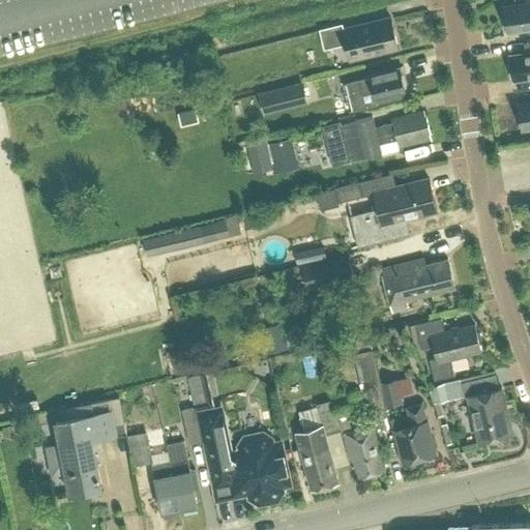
[(529,1),(503,6),(506,31),(527,28),(528,30),(529,29),(529,1)]
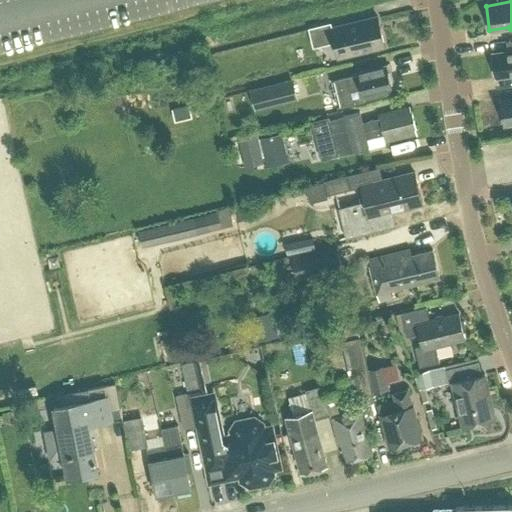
[(384,45),(377,16),(330,28),(328,23),(309,28),(314,46),(334,41),(338,56),(384,45)]
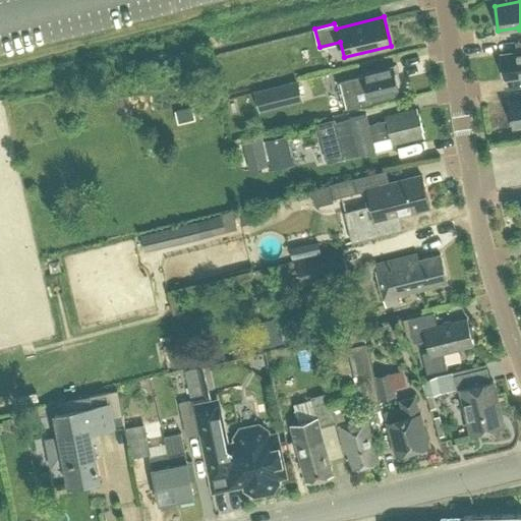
[(520,49),(518,50),(518,52),(502,54),(505,77),(520,74),(520,49)]
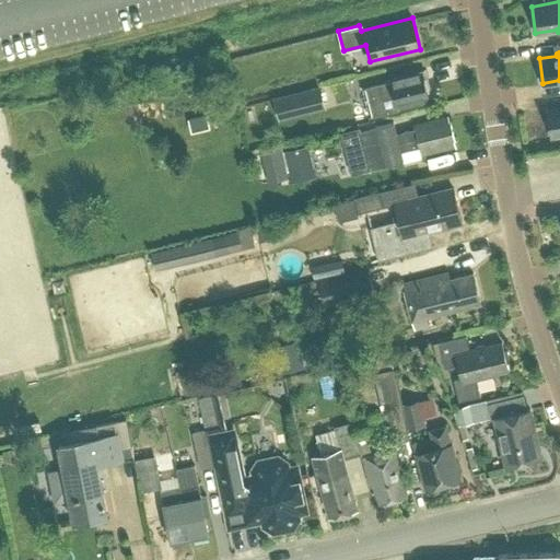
[(424,79),(423,71),(389,79),(391,81),(362,88),(369,117),(399,109),(398,106),(430,98),(429,95),(430,92),(428,79),(424,79)]
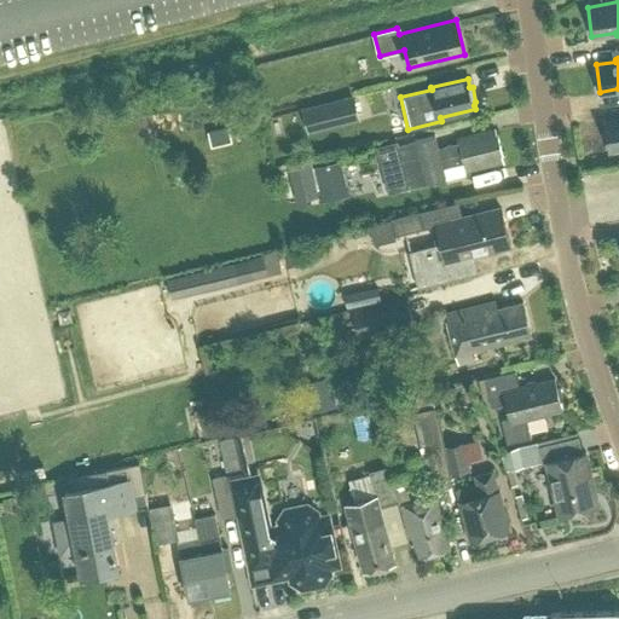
[(352,94),(301,106),(307,132),(358,119),(352,94)]
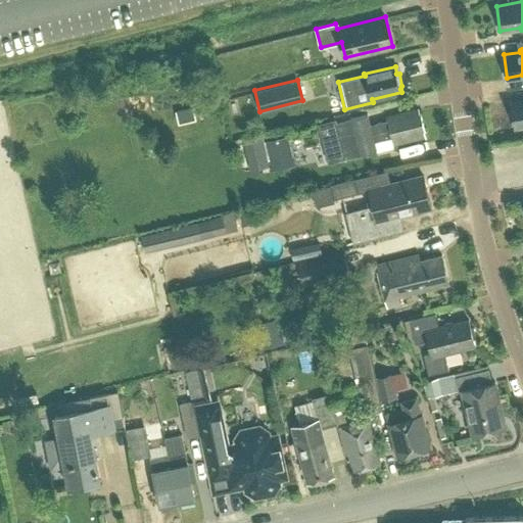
[(522,99),(510,102),(514,127),(522,125),(522,99)]
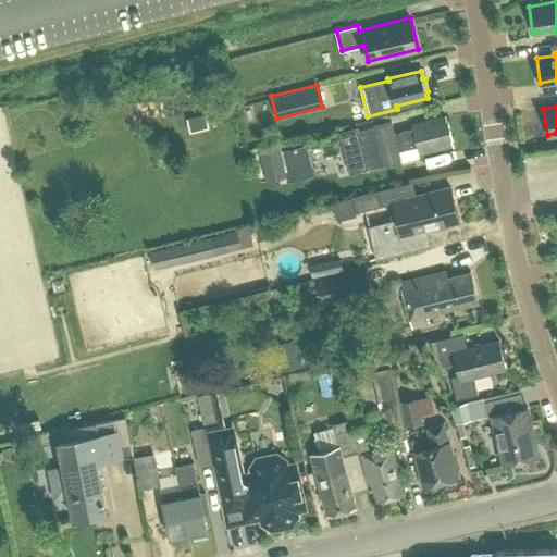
[(206,111),(186,116),(190,130),(210,124),(206,111)]
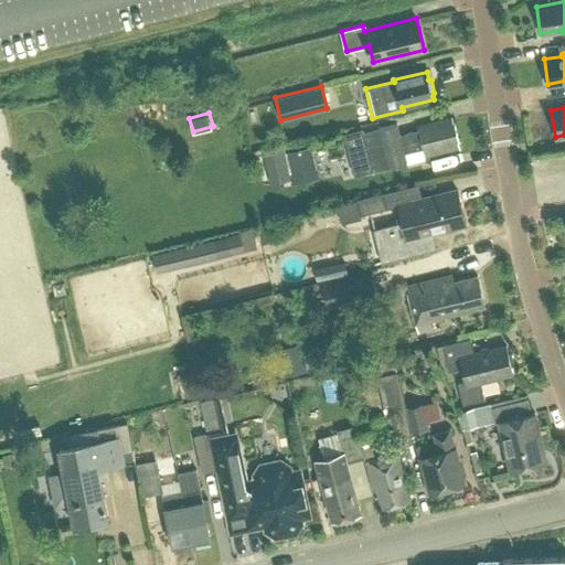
[(454,123),(451,117),(417,126),(418,129),(401,134),(397,123),(363,131),(363,128),(343,134),(354,176),(390,168),(390,167),(407,162),(407,163),(425,158),(425,157),(459,148),(457,140),(458,140),(454,123)]
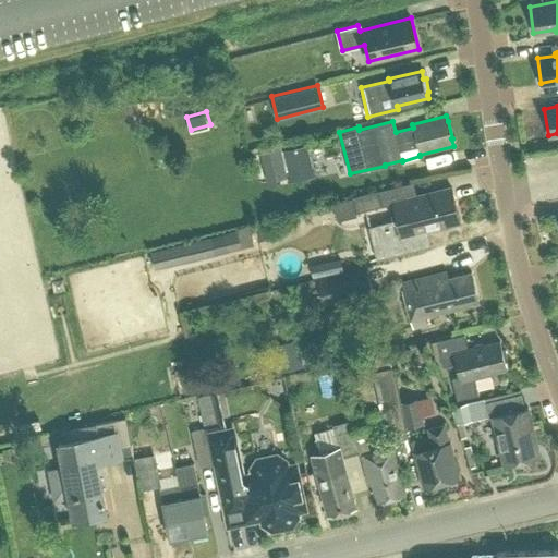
[(283,149),(291,181),(315,176),(307,144),(283,149)]
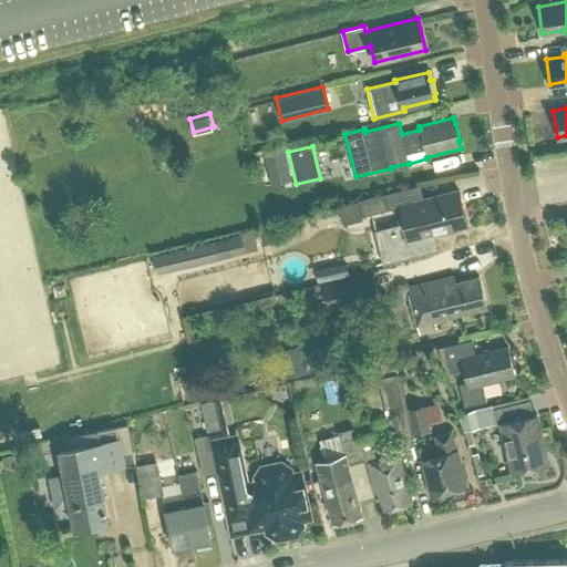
[(270,184),(290,179),(284,148),(264,154),(270,184)]
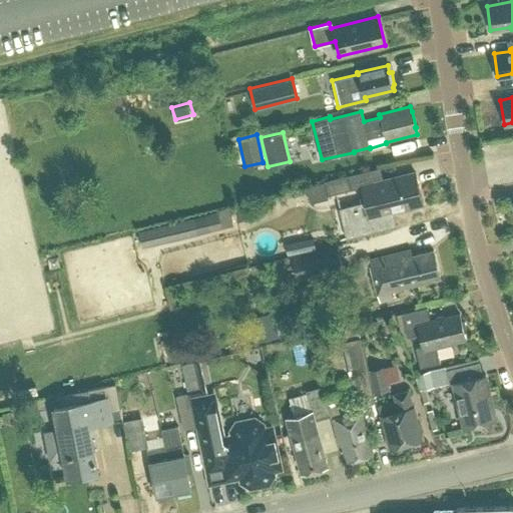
[(424,205),(415,170),(373,180),(373,182),(366,184),(370,200),(377,199),(381,215),(424,205)]
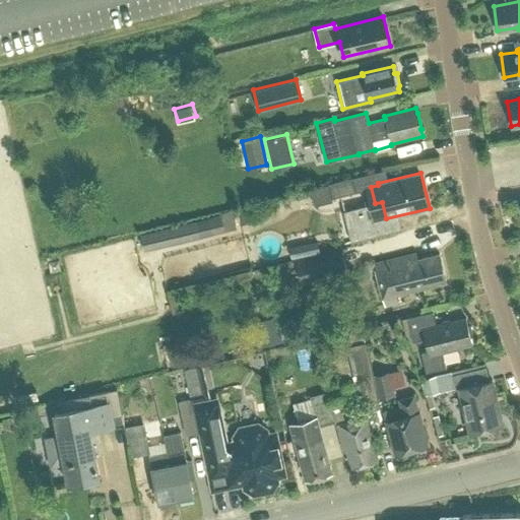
[(332,198),(355,192),(352,178),(328,184),(332,198)]
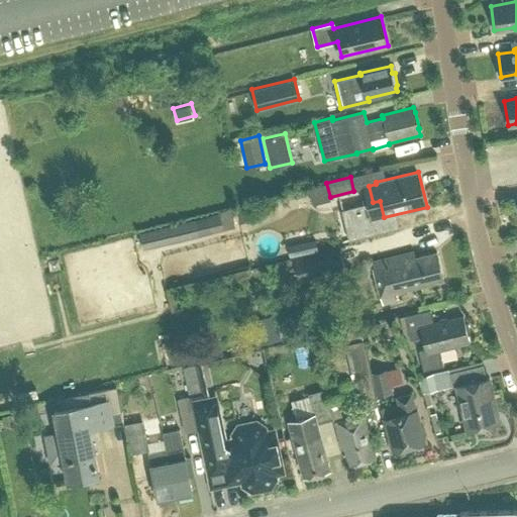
[(151,247),(211,232),(223,228),(220,213),(147,230),(151,247)]
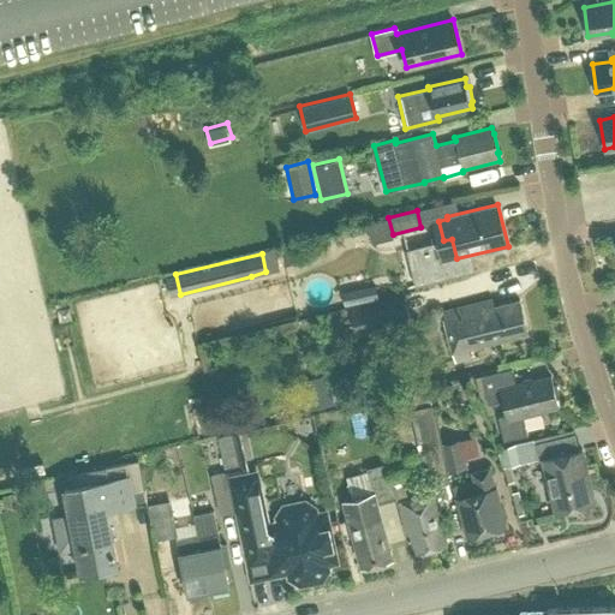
[(356,334),(411,321),(408,308),(404,294),(350,309),(356,334)]
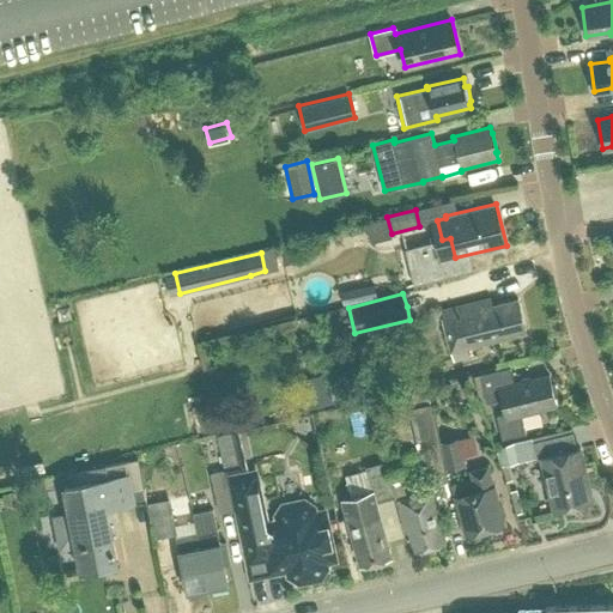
[(492,304),(490,298),(441,310),(451,350),(454,360),(469,357),(467,346),(526,332),(517,298),(492,304)]
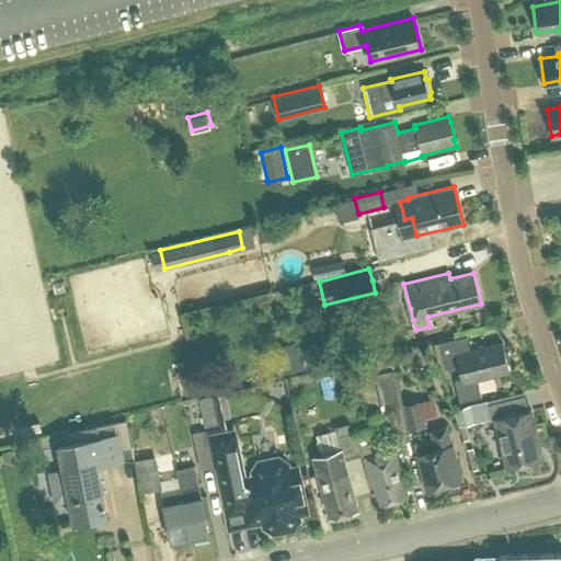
[(470,351),(467,335),(438,343),(445,369),(459,365),(461,378),(454,380),(459,401),(481,397),(477,379),(510,371),(503,343),(470,351)]
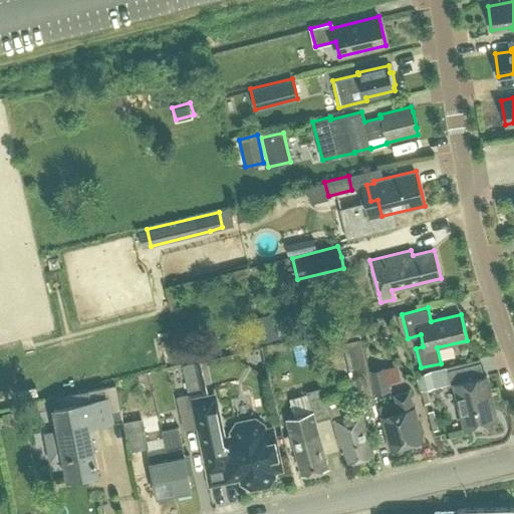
[(372,395),(360,336),(357,320),(326,327),(336,376),(349,372),(354,398),(372,395)]
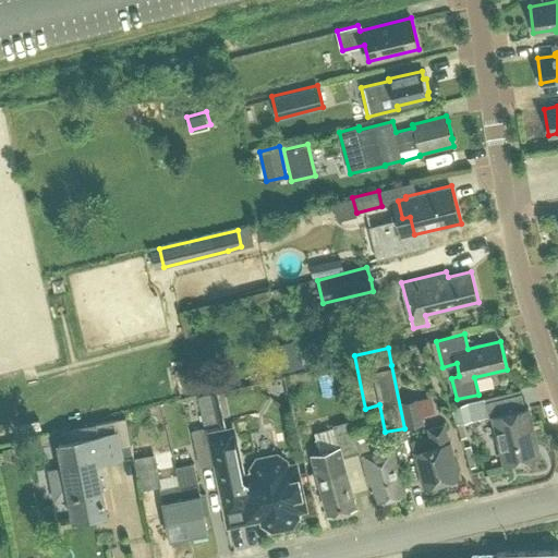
[(323,395),(339,391),(334,370),(317,374),(323,395)]
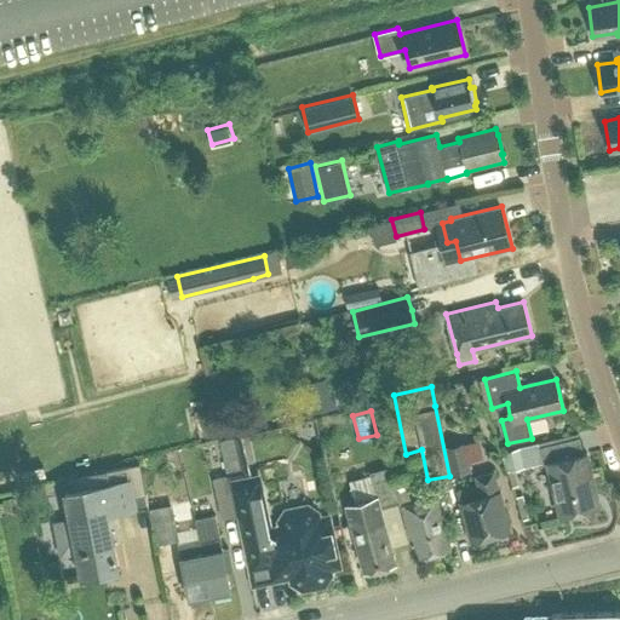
[(584,453),(579,437),(539,447),(543,464),(547,463),(561,515),(600,506),(586,452),(584,453)]
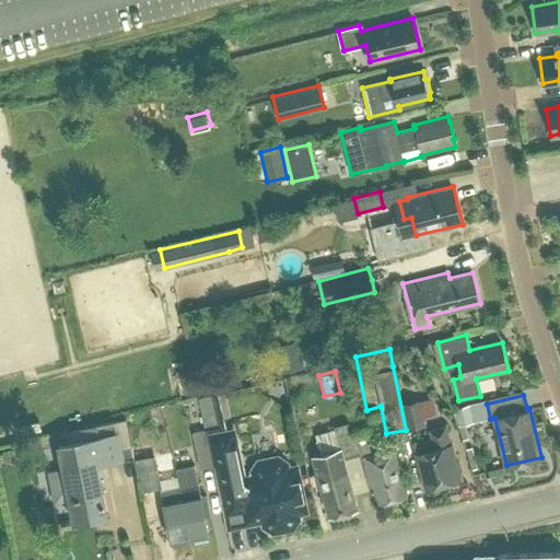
[(408,430),(427,426),(420,398),(403,403),(408,430)]
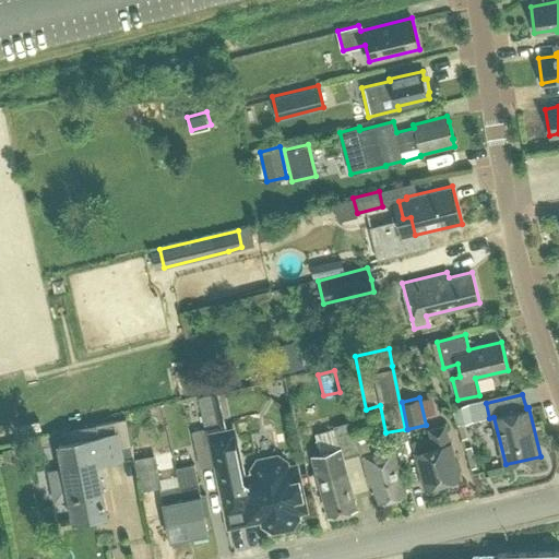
[(285,403),(263,406),(269,440),(290,436),(285,403)]
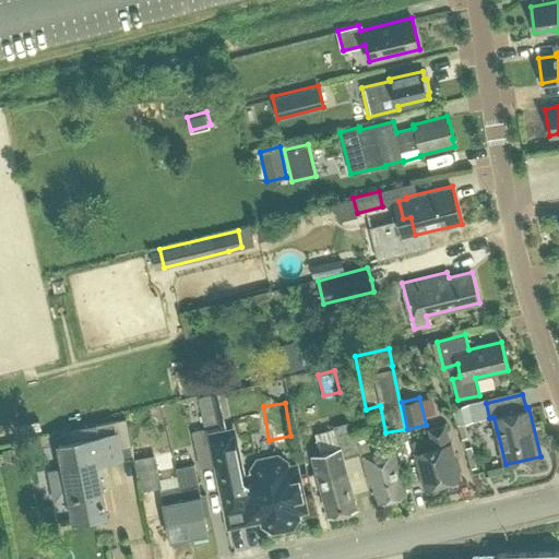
[(363,455),(370,486),(373,485),(379,502),(407,495),(392,439),(375,444),(373,438),(382,436),(379,424),(375,411),(349,418),(360,456),(363,455)]
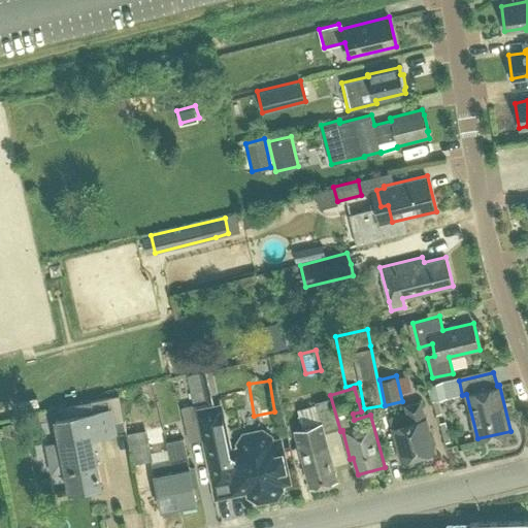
[(53,472),(66,469),(70,491),(102,485),(93,436),(99,435),(98,429),(125,424),(119,395),(91,400),(91,401),(66,406),(68,418),(56,421),(60,442),(47,444),(53,472)]
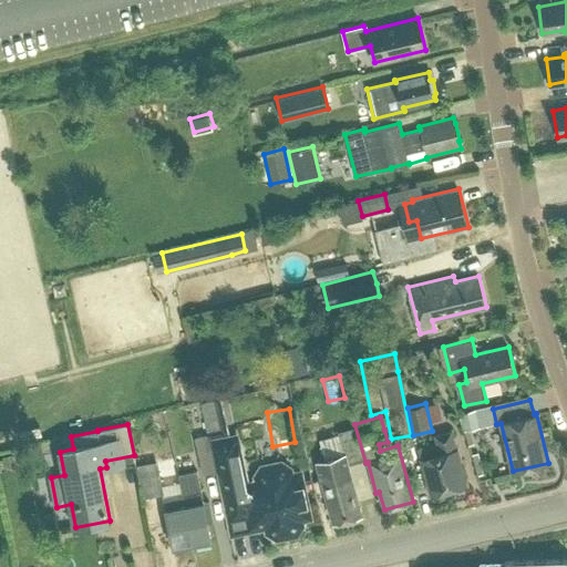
[(333,524),(362,515),(347,460),(362,455),(354,426),(338,431),(339,433),(321,439),(327,457),(316,460),(321,478),(320,478),(333,524)]
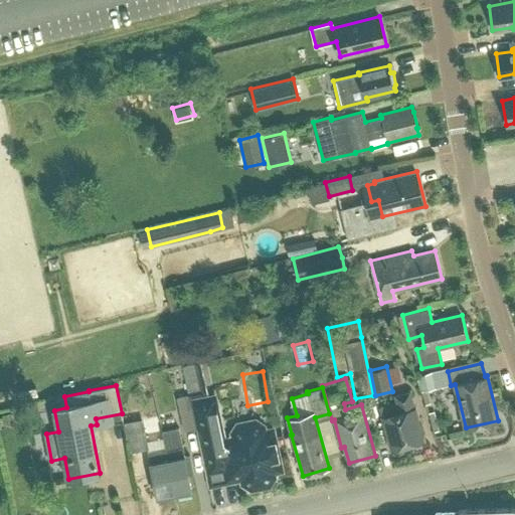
[(414,407),(409,391),(395,395),(397,402),(379,407),(391,449),(424,440),(415,407),(414,407)]
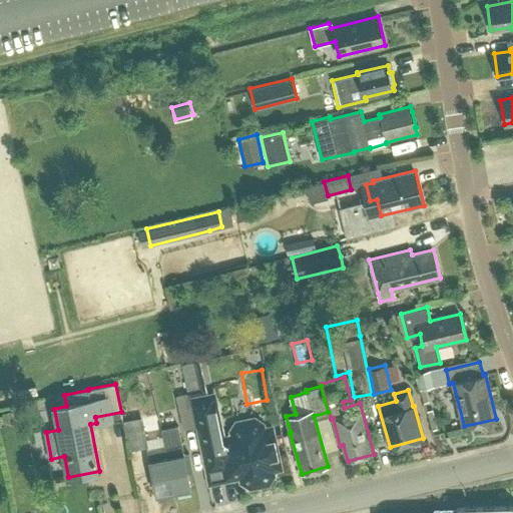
[(178,405),(183,429),(195,427),(187,393),(176,395),(178,405)]
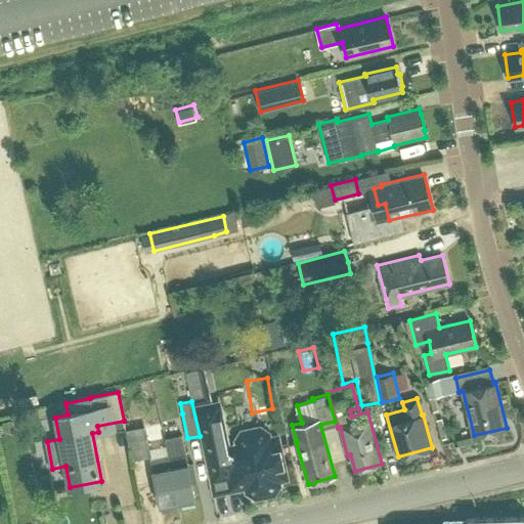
[(238,445),(227,448),(218,404),(199,408),(213,480),(228,477),(231,488),(247,485),(248,489),(257,494),(272,491),(278,483),(277,478),(286,476),(277,438),(269,439),(268,435),(260,429),(243,433),(237,441),(238,445)]
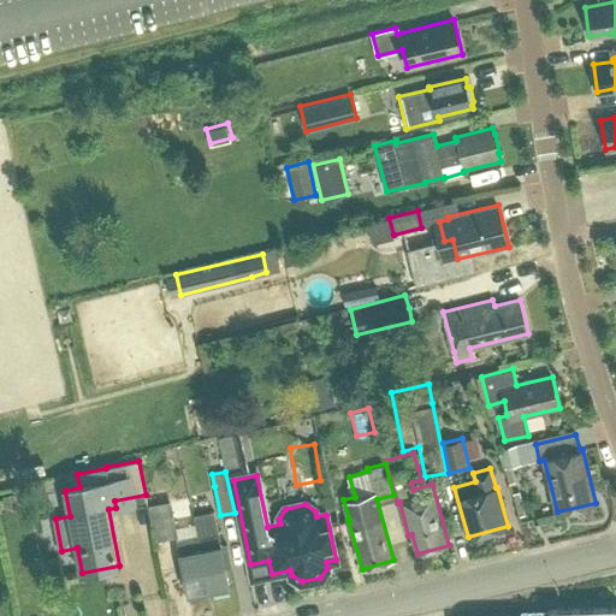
[(147,505),(153,539),(177,534),(170,502),(147,505)]
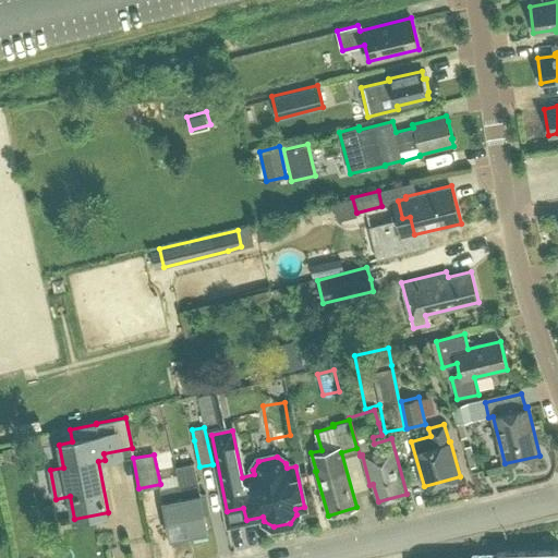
[(194,463),(176,468),(180,484),(190,534),(208,531),(203,506),(208,505),(206,492),(201,493),(197,481),(194,463)]
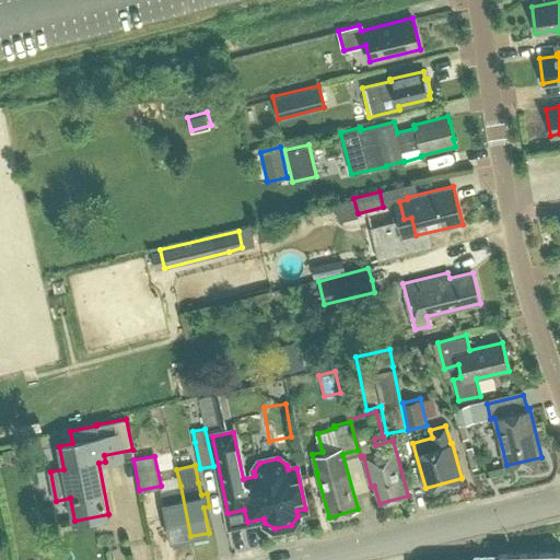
[(181,486),(161,490),(172,540),(190,536),(181,486)]
